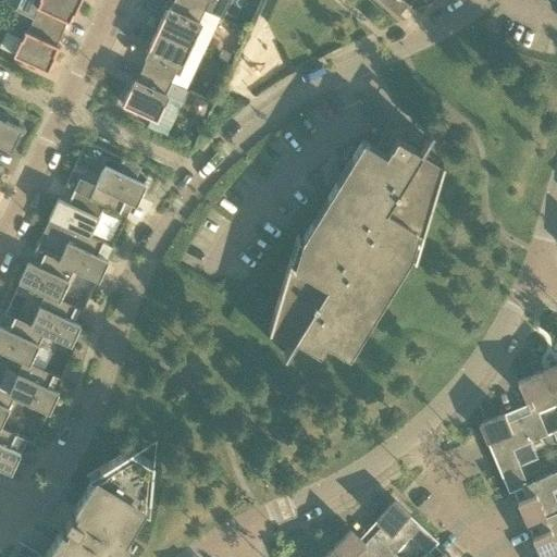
[(34,20),(62,33),(67,22),(71,23),(71,22),(70,21),(73,14),(74,14),(81,0),(38,0),(36,7),(39,8),(34,20)]
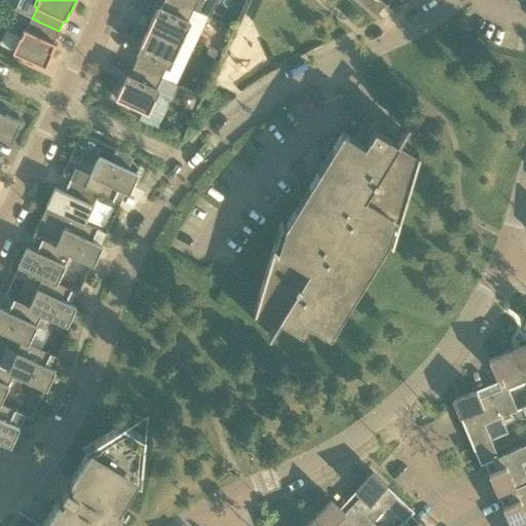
[(188,22),(194,10),(172,0),(164,0),(161,8),(159,8),(156,15),(155,15),(148,31),(181,45),(188,31),(187,30),(190,23),(188,22)]
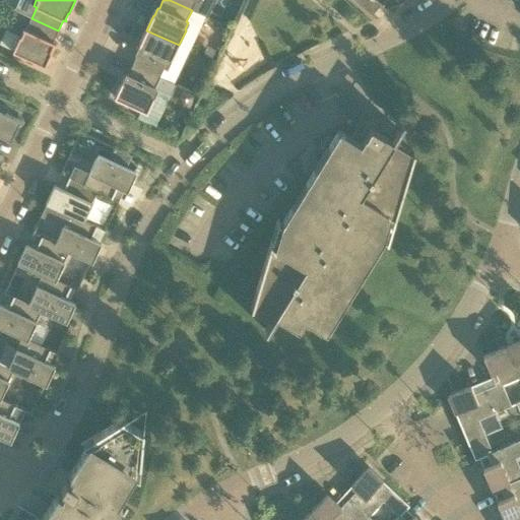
[(170,0),(192,10),(196,0),(170,0)]
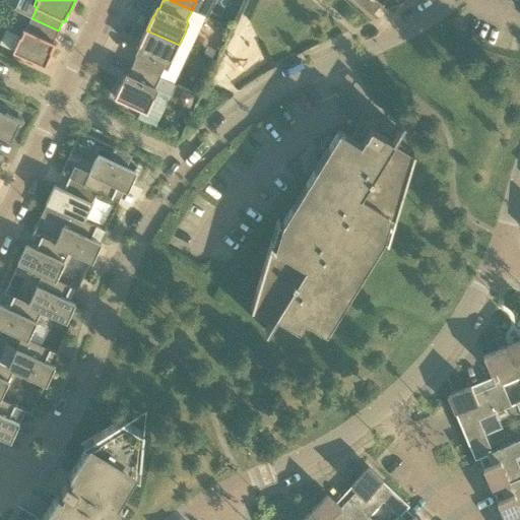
[(380,5),(381,4),(375,0),(354,0),(354,1),(372,15),(372,14),(380,5)]
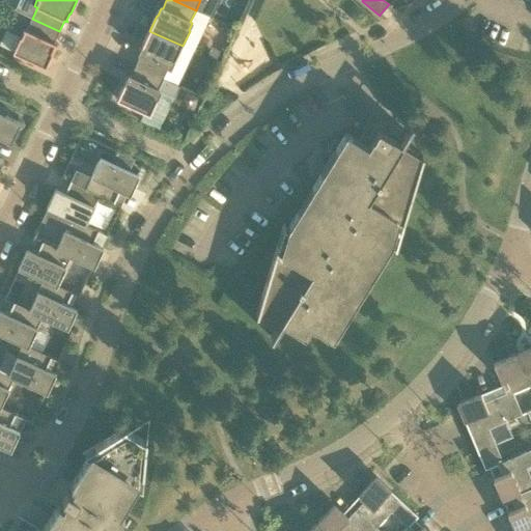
[(56,46),(57,44),(54,43),(59,31),(32,19),(27,30),(24,29),(12,53),(26,59),(25,61),(28,64),(31,66),(35,66),(36,63),(46,68),(53,52),(52,52),(55,45),(56,46)]
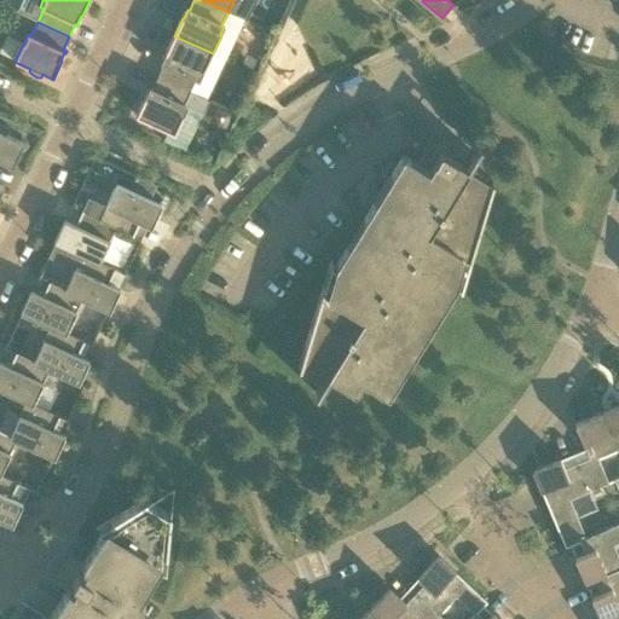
[(204,71),(213,53),(174,36),(166,53),(167,55),(162,63),(165,64),(158,77),(191,92),(197,79),(198,80),(203,71),(204,71)]
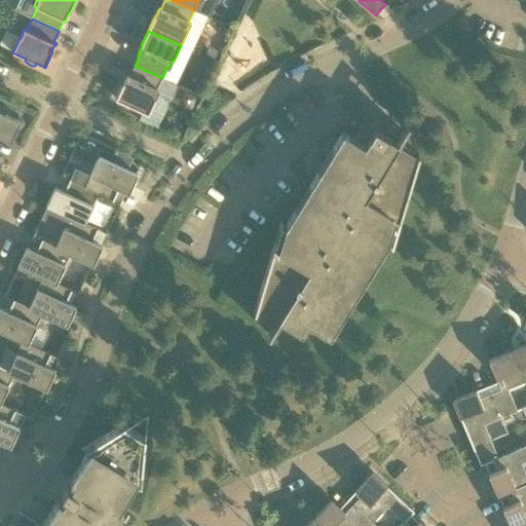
[(156,89),(162,78),(135,66),(129,77),(127,76),(124,84),(123,83),(116,99),(149,114),(156,99),(155,98),(158,90),(156,89)]
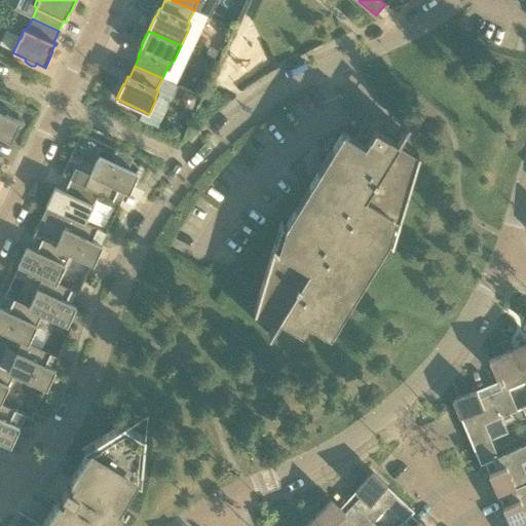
[(191,108),(196,95),(176,86),(171,100),(191,108)]
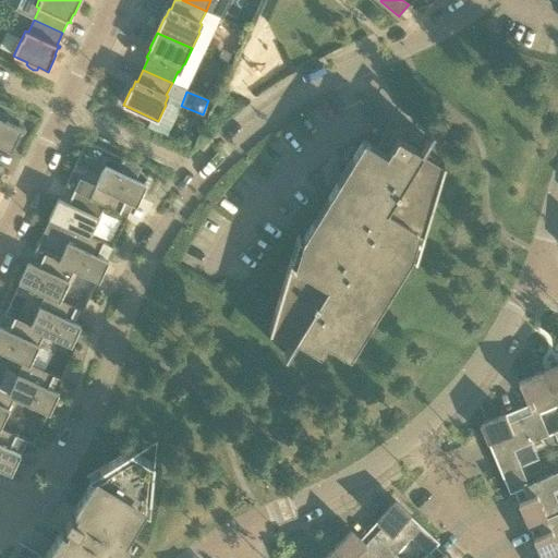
[(0,145),(11,150),(22,129),(7,122),(9,117),(0,112),(0,145)]
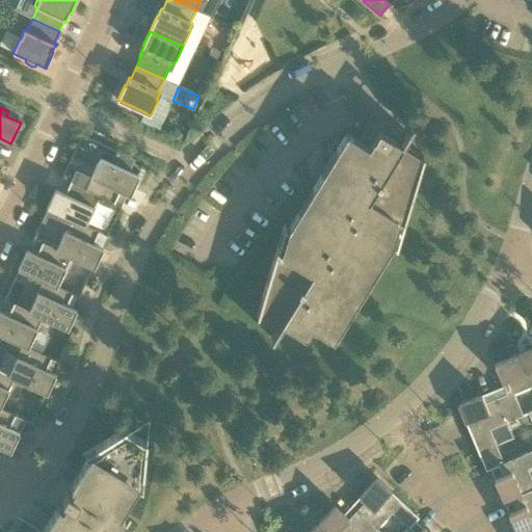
[(395,248),(397,248),(424,157),(423,157),(403,144),(415,126),(414,126),(407,135),(391,125),(386,134),(372,125),(361,142),(347,134),(291,224),(289,228),(285,227),(286,225),(284,225),(257,316),(259,317),(277,328),(271,339),(273,340),(284,323),(306,337),(312,326),(334,340),(392,245),(396,246),(395,248)]
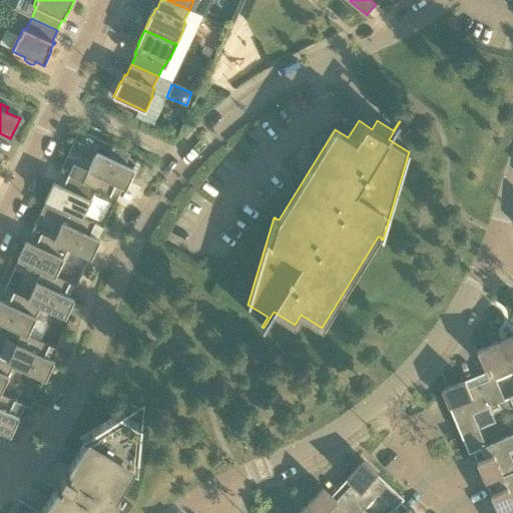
[(116,184),(122,187),(126,189),(134,170),(97,152),(88,171),(73,164),(68,175),(83,182),(96,189),(111,196),(116,184)]
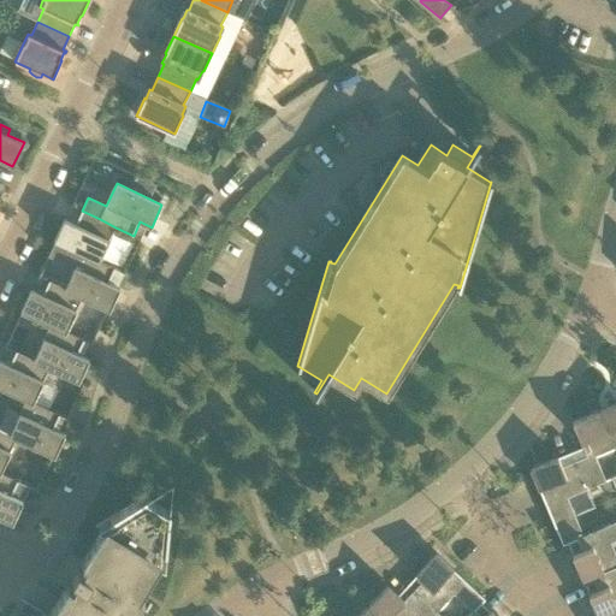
[(99,262),(100,261),(116,227),(100,219),(82,211),(76,225),(64,219),(54,241),(55,242),(99,262)]
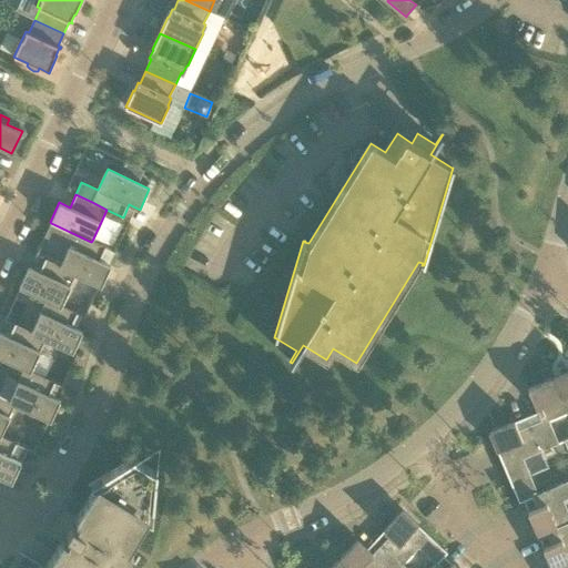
[(91,242),(51,223),(50,222),(43,236),(69,247),(60,266),(77,274),(75,275),(101,286),(111,266),(100,261),(105,247),(92,241),(91,242)]
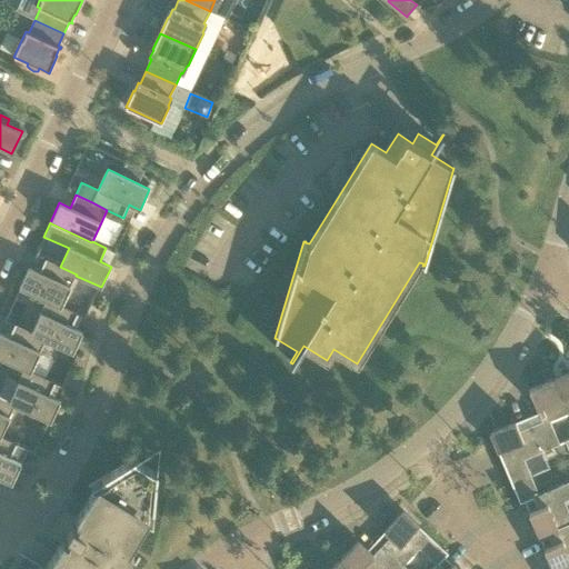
[(60,267),(46,260),(39,272),(29,268),(19,289),(46,301),(47,301),(61,308),(61,307),(76,276),(77,275),(60,267)]
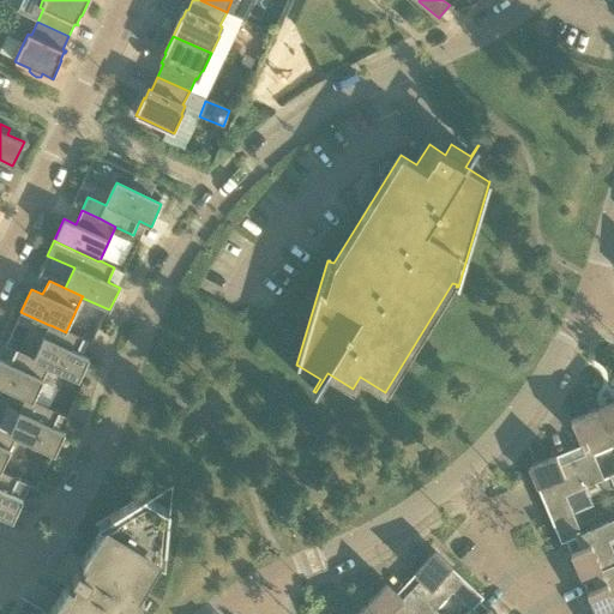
[(49,325),(34,359),(34,360),(49,367),(78,381),(89,359),(77,354),(84,339),(66,331),(66,332),(50,325),(49,325)]
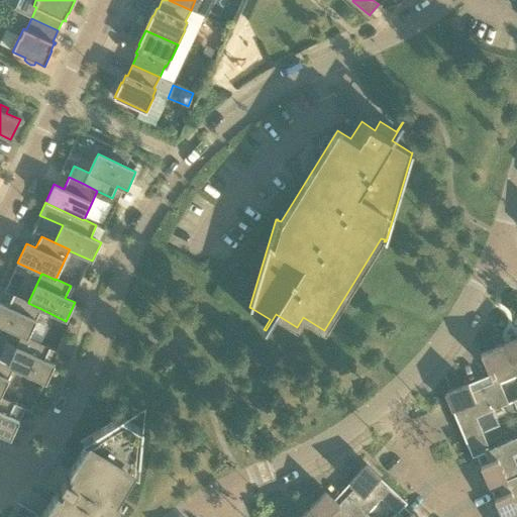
[(28,303),(28,302),(13,295),(8,307),(0,303),(0,325),(21,336),(22,336),(27,338),(28,338),(41,309),(28,303)]
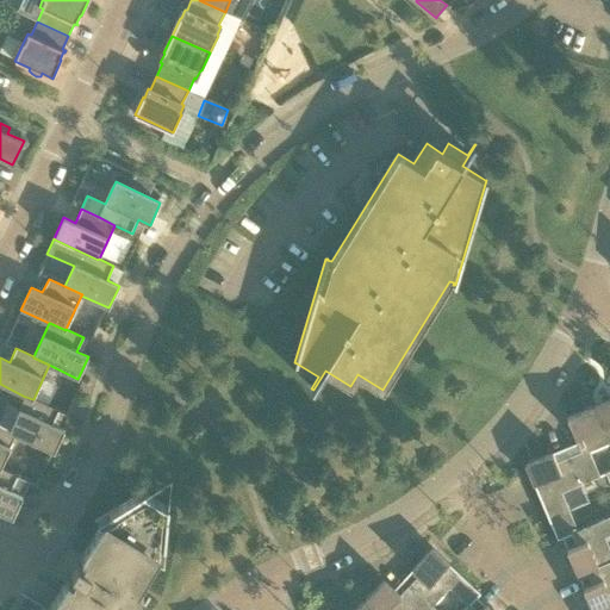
[(25,397),(10,430),(10,431),(17,435),(54,453),(64,430),(53,425),(60,411),(33,399),(32,399),(26,397),(25,397)]
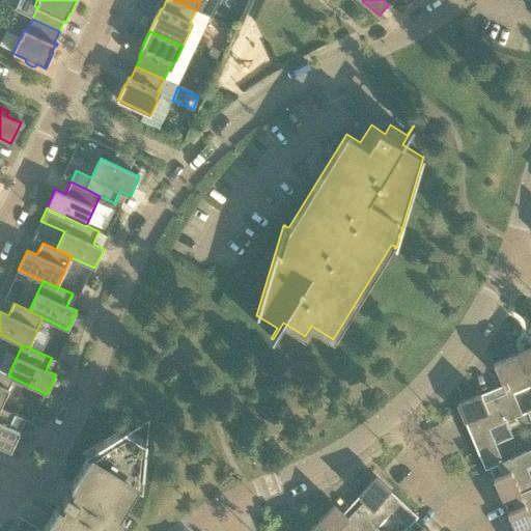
[(530,347),(516,354),(530,387),(530,386),(530,347)]
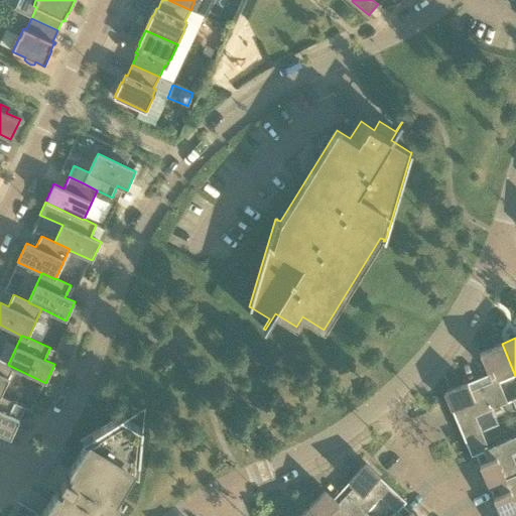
[(492,383),(481,387),(491,410),(508,403),(499,382),(515,376),(502,344),(480,354),(492,383)]
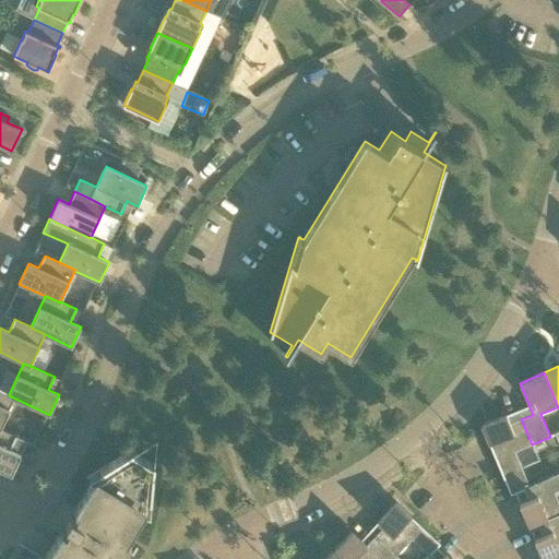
[(9,395),(9,394),(0,390),(0,429),(0,430),(0,429),(15,399),(9,395)]
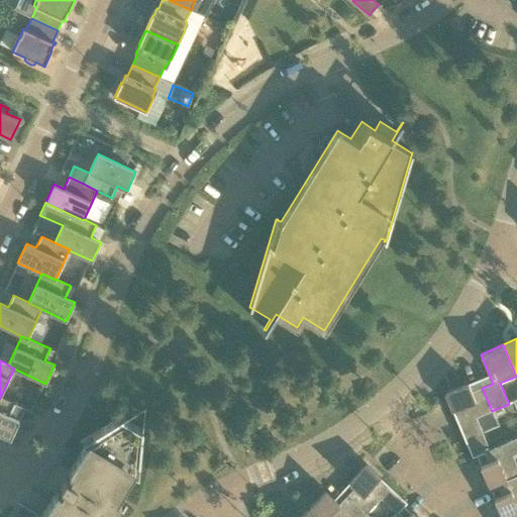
[(473,458),(484,453),(484,452),(490,450),(490,449),(476,418),(492,411),(482,388),(472,392),(469,384),(445,394),(473,458)]
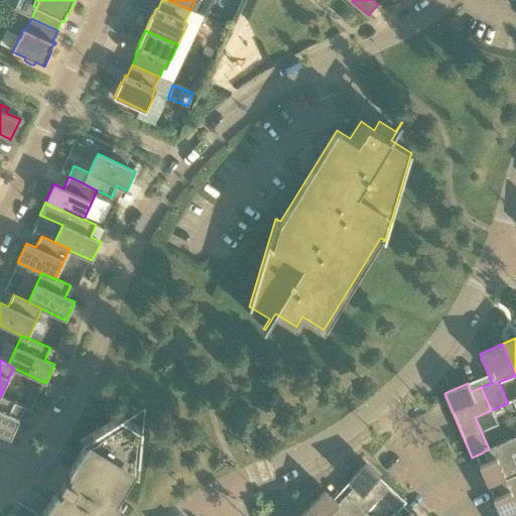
[(15,403),(0,396),(0,397),(0,396),(0,433),(11,438),(19,420),(10,415),(15,403)]
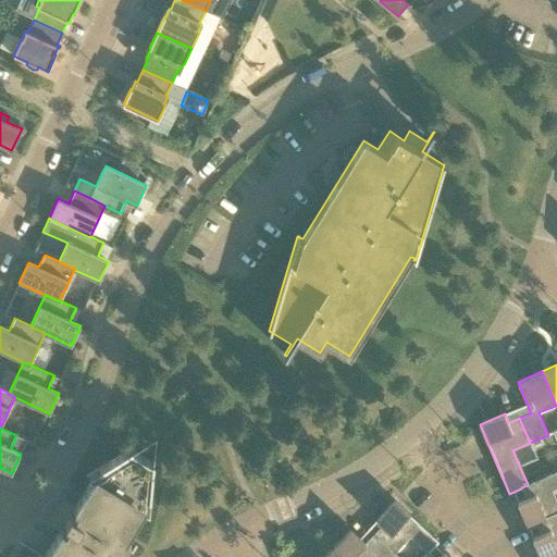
[(39,556),(38,556),(37,556),(130,556),(137,546),(126,540),(144,510),(149,515),(155,462),(152,461),(133,450),(132,448),(87,475),(93,480),(75,508),(64,502),(51,523),(61,530),(53,542),(53,543),(44,556),(39,556)]
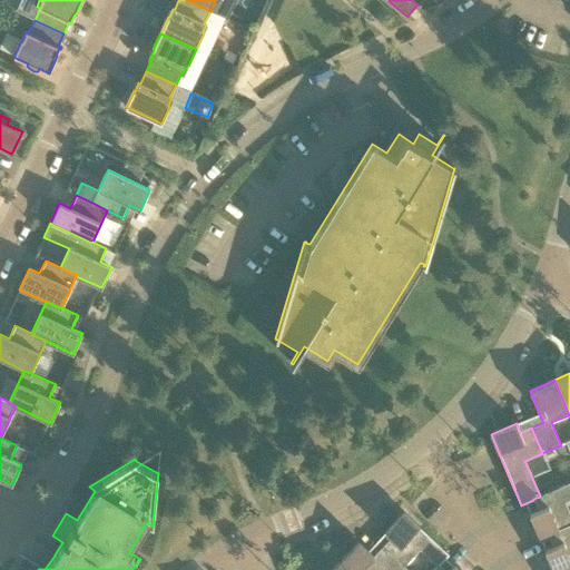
[(569,526),(569,512),(566,502),(569,500),(569,482),(540,495),(540,497),(533,499),(533,500),(538,510),(529,514),(540,540),(549,536),(549,534),(569,526)]
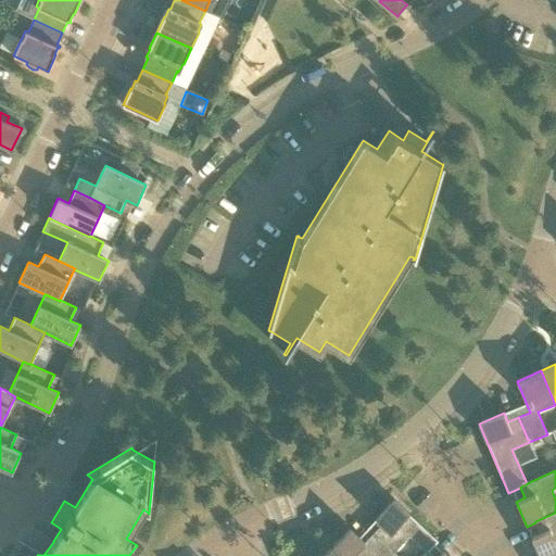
[(409,536),(426,552),(429,552),(438,542),(393,500),(376,519),(381,525),(373,534),(394,554),(394,553),(409,536)]
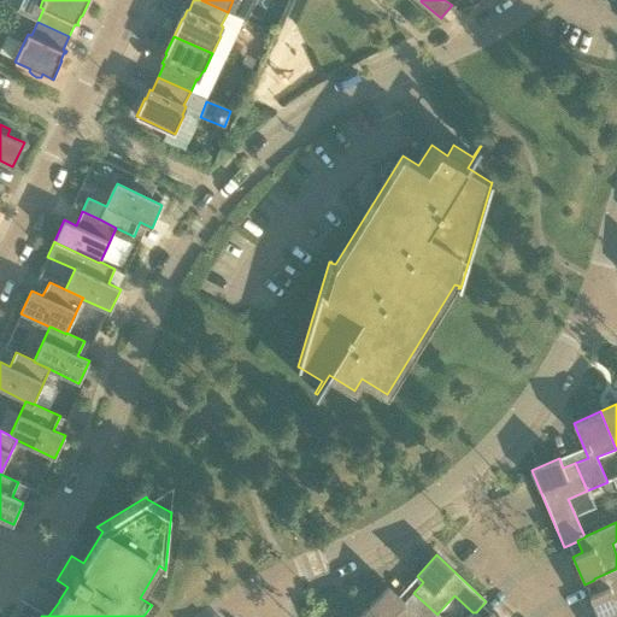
[(598,616),(612,616),(616,615),(616,569),(594,579),(594,580),(599,592),(589,595),(598,616)]
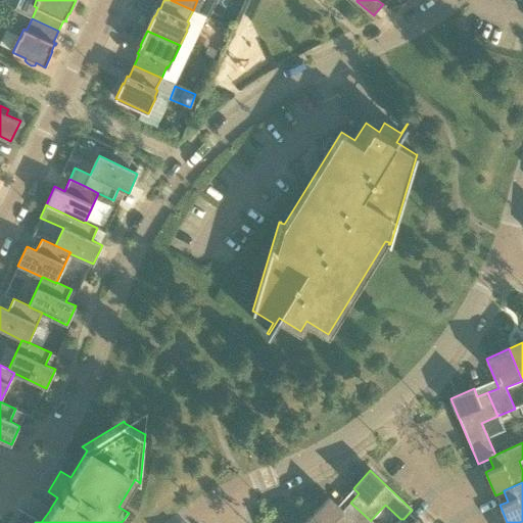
[(329,497),(313,515),(313,516),(320,522),(374,522),(371,520),(371,521),(350,503),(343,511),(329,497)]
